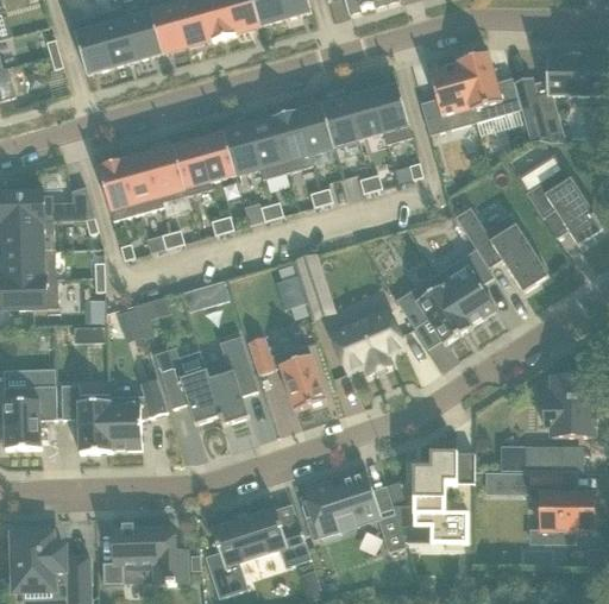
[(212,39),(200,0),(175,0),(176,5),(187,45),(212,39)]
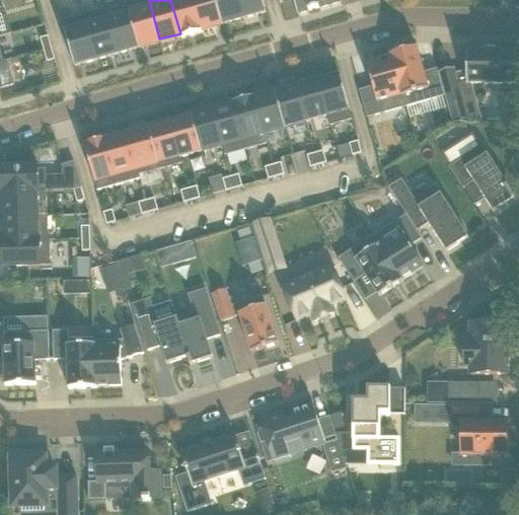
[(202,27),(194,0),(170,0),(180,33),(181,33),(181,34),(201,28),(201,27),(202,27)]
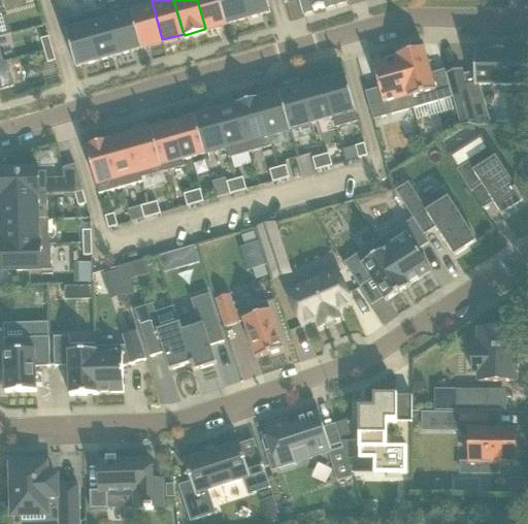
[(197,0),(205,28),(227,22),(220,0),(197,0)]
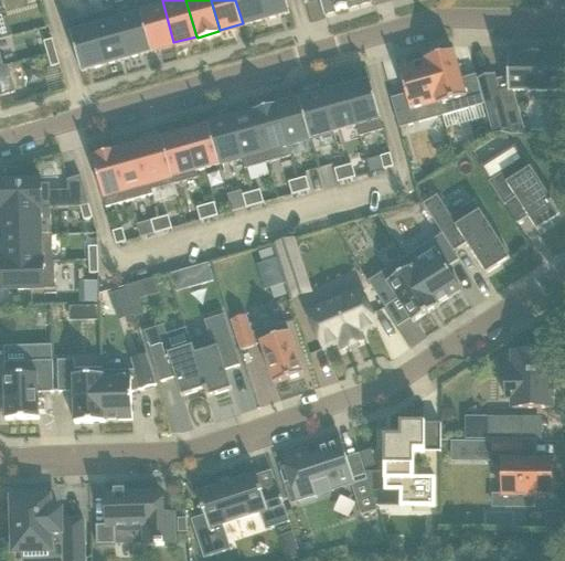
[(265,17),(260,0),(235,0),(243,23),(265,17)]
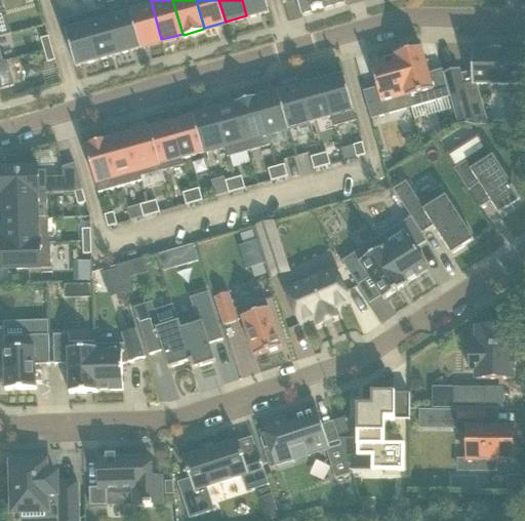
[(269,9),(266,0),(242,0),(246,15),(269,9)]
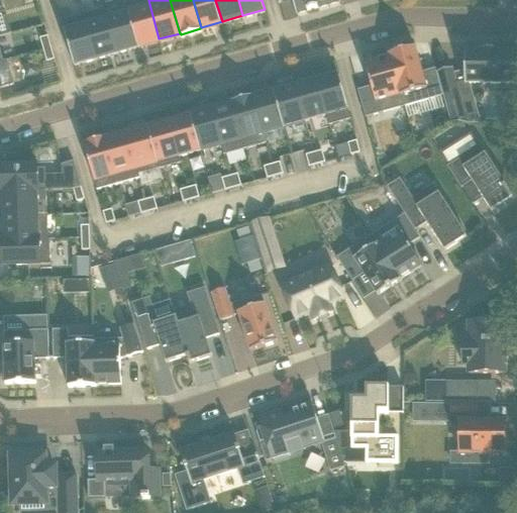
[(318,4),(317,0),(279,0),(281,0),(293,0),(296,10),(318,4)]
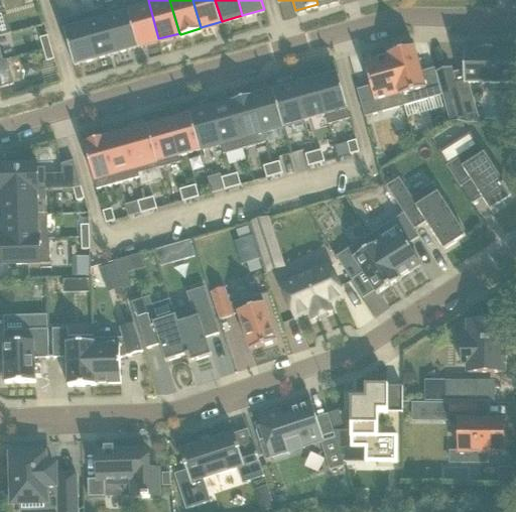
[(158,38),(149,4),(128,10),(137,44),(158,38)]
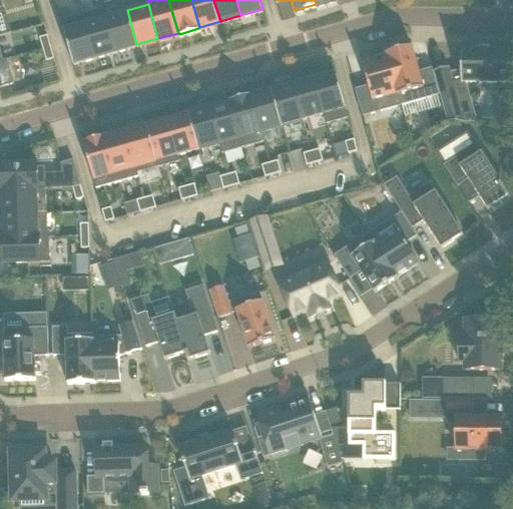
[(103,6),(82,12),(95,56),(116,50),(106,15),(103,6)]
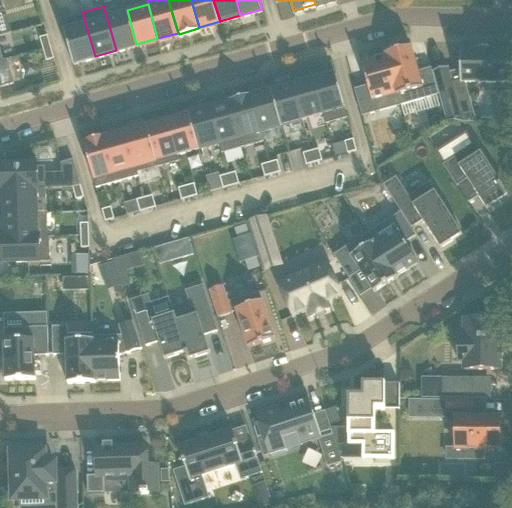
[(136,44),(127,10),(106,15),(116,50),(136,44)]
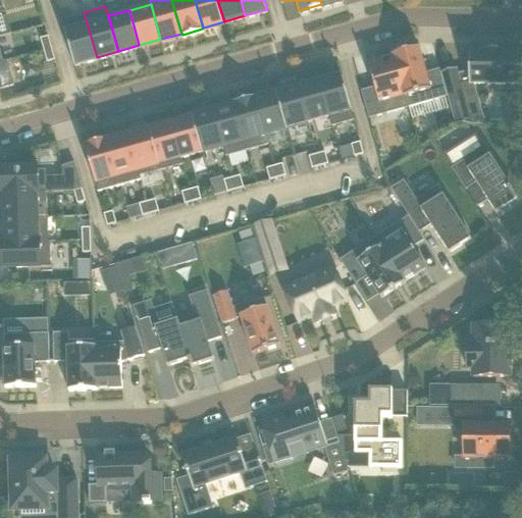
[(97,57),(84,12),(62,18),(74,63),(97,57)]
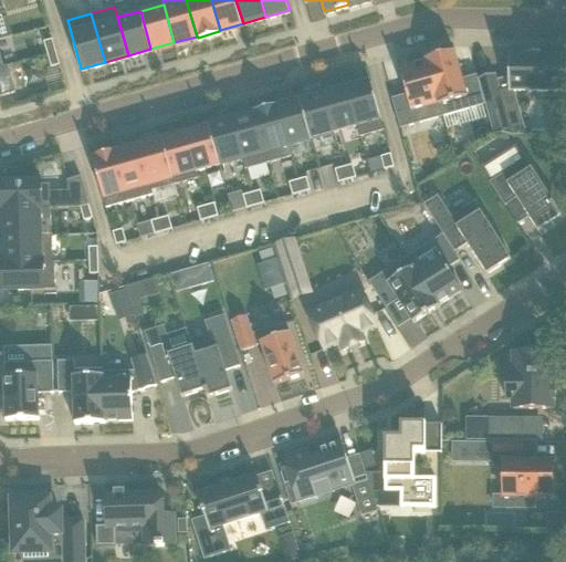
[(43,38),(48,51),(55,49),(52,35),(43,38)]
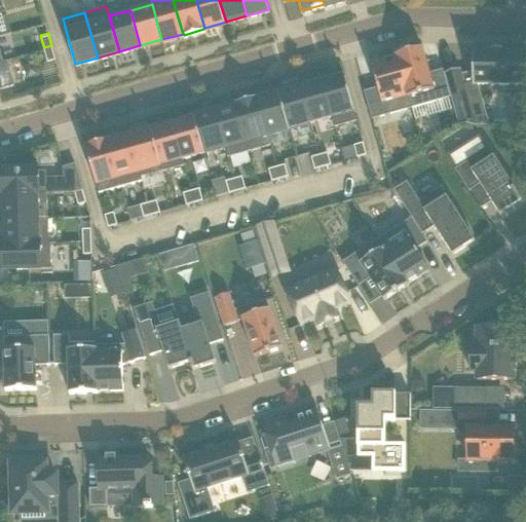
[(51,45),(44,47),(47,60),(55,57),(51,45)]
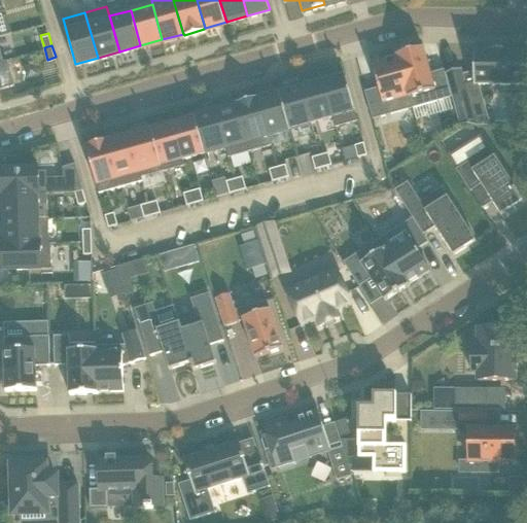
[(396,53),(412,105),(451,94),(444,66),(429,70),(423,45),(396,53)]
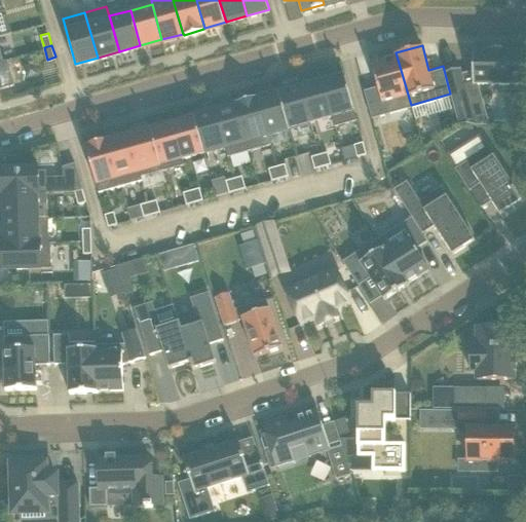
[(459,66),(444,70),(450,92),(453,102),(468,98),(463,81),(473,79),(473,82),(474,82),(474,81),(525,82),(525,49),(525,50),(505,50),(505,48),(505,47),(487,47),(487,48),(487,50),(475,50),(475,49),(473,49),(473,68),(461,71),(459,66)]
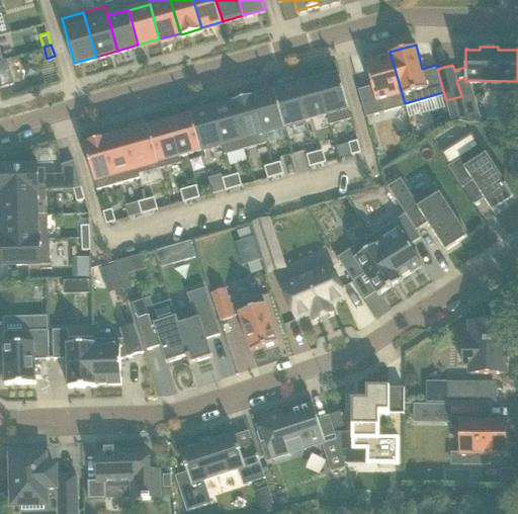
[(390,53),(365,60),(371,83),(358,87),(365,114),(405,103),(390,52),(390,53)]
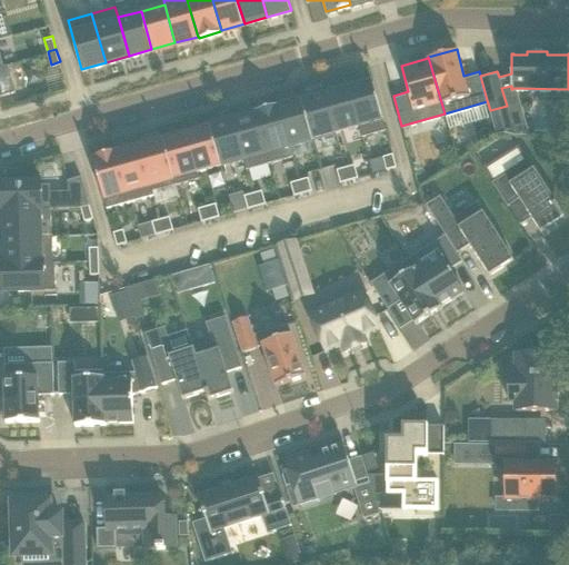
[(0,65),(0,93),(2,93),(16,89),(8,62),(2,63),(0,65)]
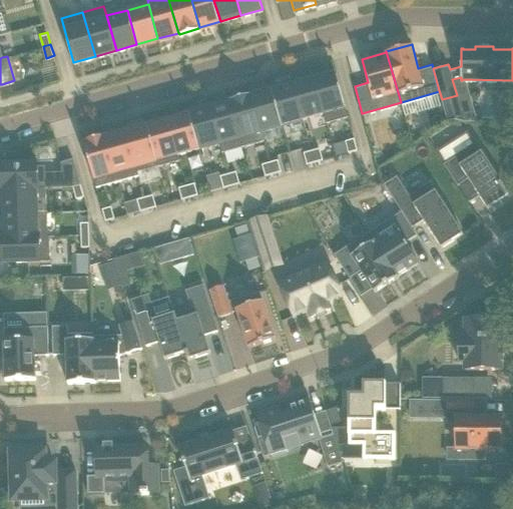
[(348,115),(336,70),(314,76),(324,111),(326,121),(348,115)]
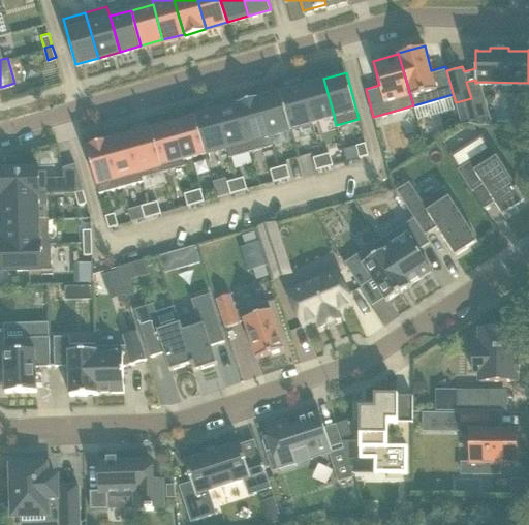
[(334,115),(323,79),(302,85),(312,121),(334,115)]
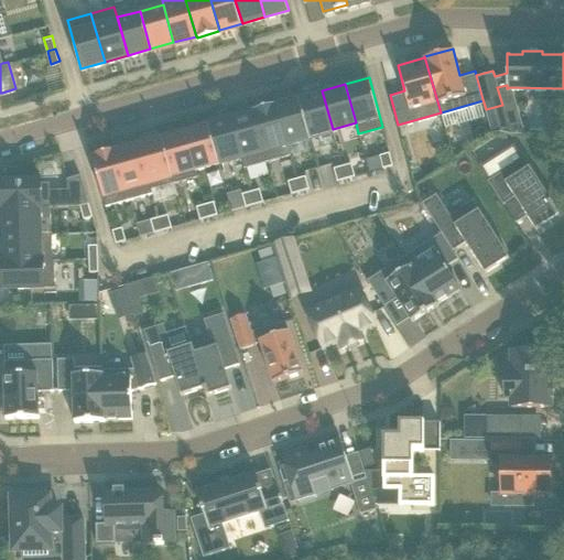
[(333,129),(322,90),(299,97),(310,136),(333,129)]
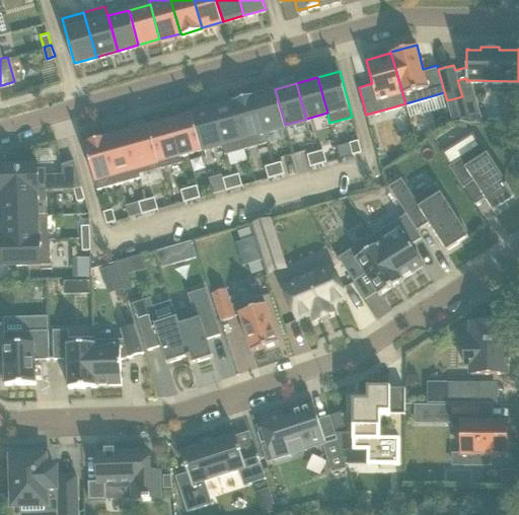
[(285,125),(275,89),(254,95),(264,131),(285,125)]
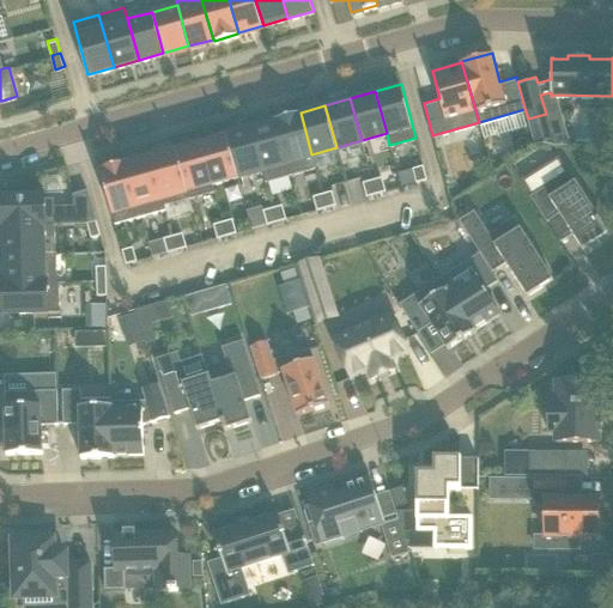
[(315,165),(311,154),(301,113),(299,113),(298,111),(275,117),(275,120),(290,172),(315,165)]
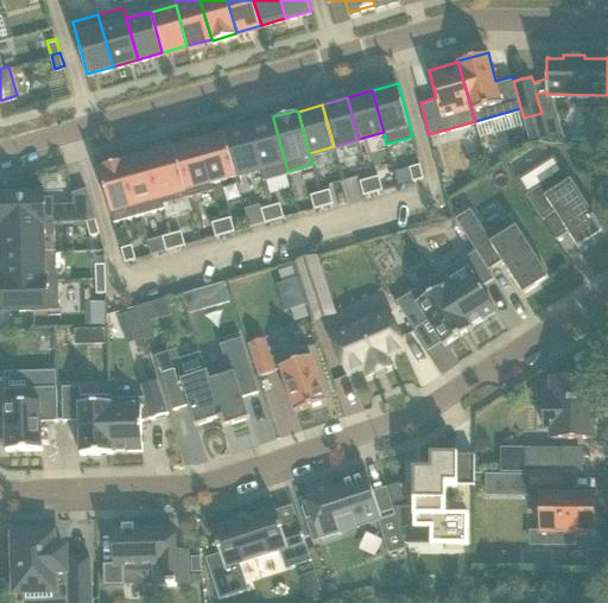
[(287,171),(273,119),(248,126),(260,166),(263,178),(287,171)]
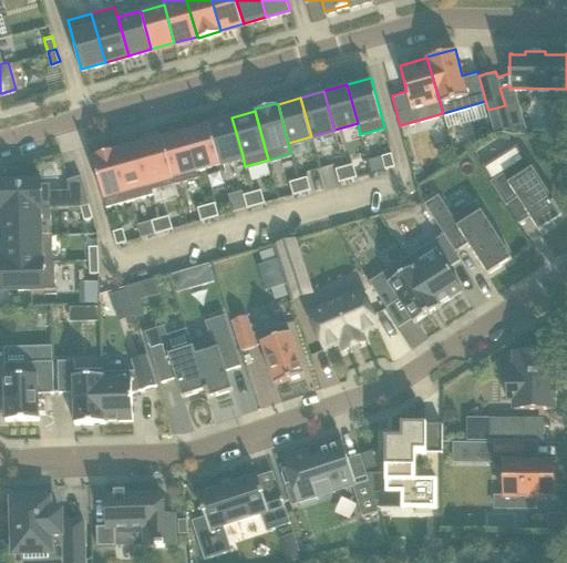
[(243,155),(232,118),(208,123),(219,162),(243,155)]
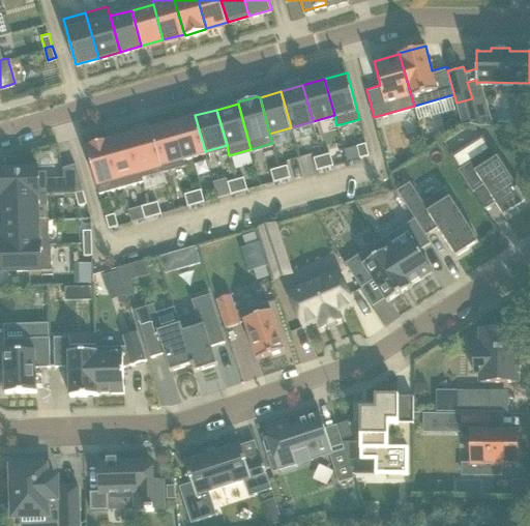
[(205,151),(195,115),(173,121),(183,157),(205,151)]
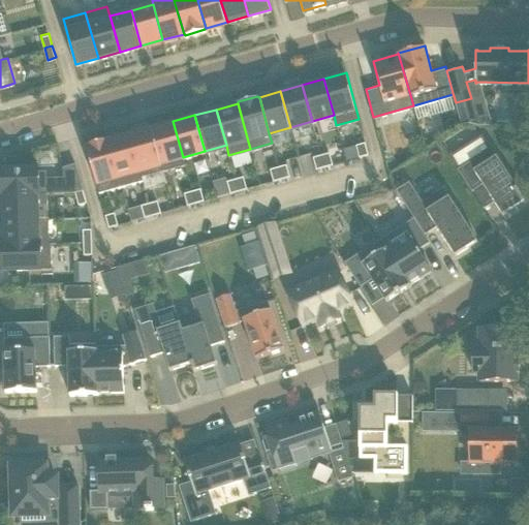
[(185,163),(183,157),(173,121),(152,127),(163,168),(185,163)]
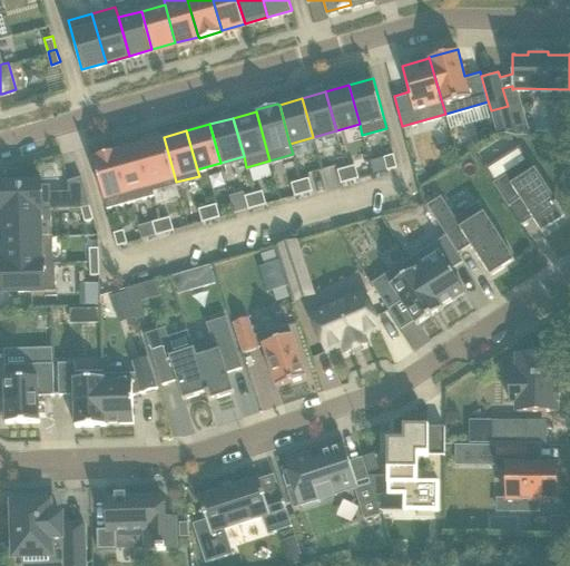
[(176,182),(164,137),(140,144),(153,188),(176,182)]
